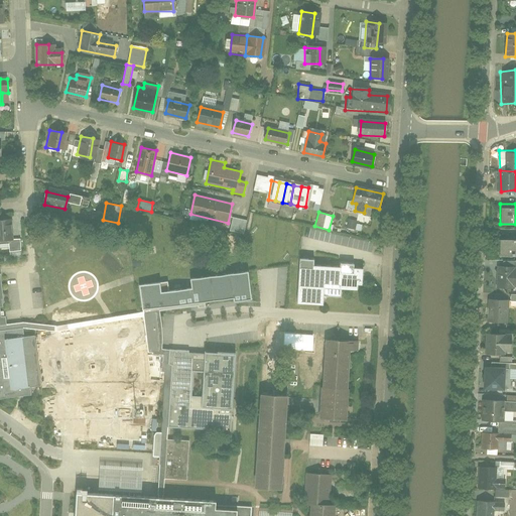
[(244,234),(247,220),(232,217),(229,230),(244,234)]
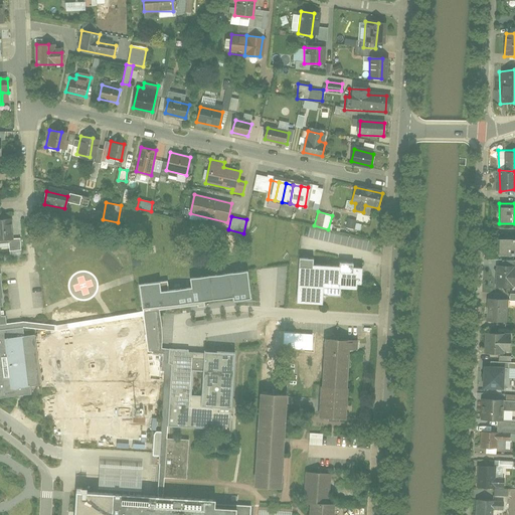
[(347,219),(345,227),(360,230),(361,222),(347,219)]
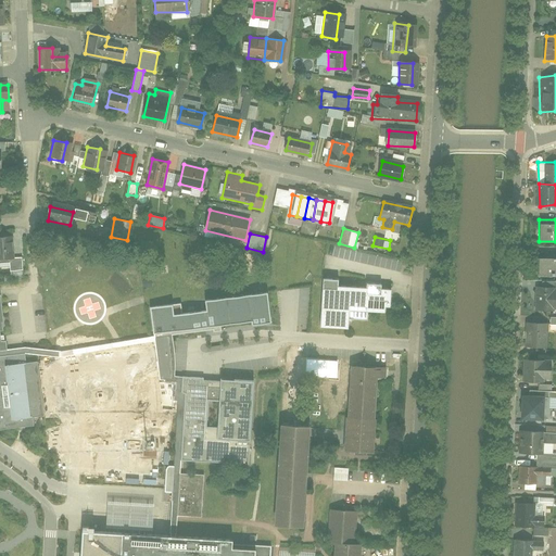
[(555,256),(540,256),(540,279),(555,278),(555,256)]
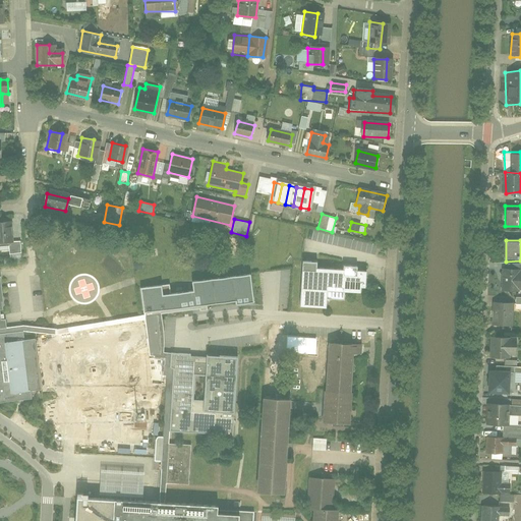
[(316,264),(301,263),(299,309),(326,310),(327,300),(344,301),(344,293),(360,294),(361,289),(365,289),(365,272),(357,272),(357,268),(343,268),(343,271),(316,270),(316,264)]
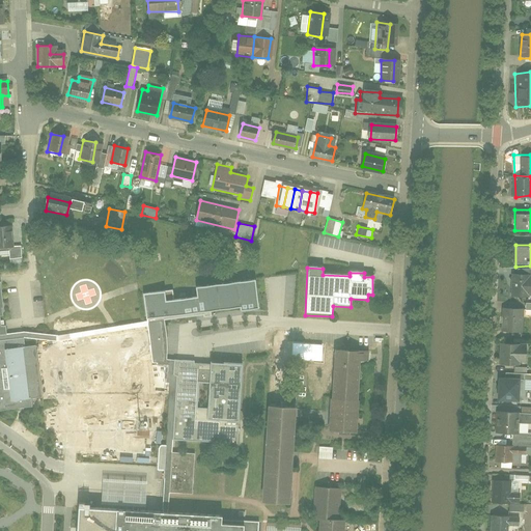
[(26,346),(25,338),(56,341),(147,327),(156,393),(170,394),(167,448),(158,447),(157,473),(164,473),(161,512),(146,511),(101,509),(77,507),(75,530),(256,530),(257,523),(221,521),(221,515),(170,512),(171,493),(193,494),(195,453),(173,452),(174,443),(239,446),(242,365),(168,361),(165,322),(204,316),(204,318),(213,317),(212,312),(241,309),(241,312),(259,309),(255,281),(196,288),(197,298),(174,301),(173,290),(144,295),(147,322),(113,327),(56,336),(24,332),(7,334),(6,325),(1,326),(1,320),(0,315),(3,315),(3,307),(0,281),(0,280),(0,410),(33,406),(32,399),(43,397),(43,395),(36,348),(36,344),(26,346)]
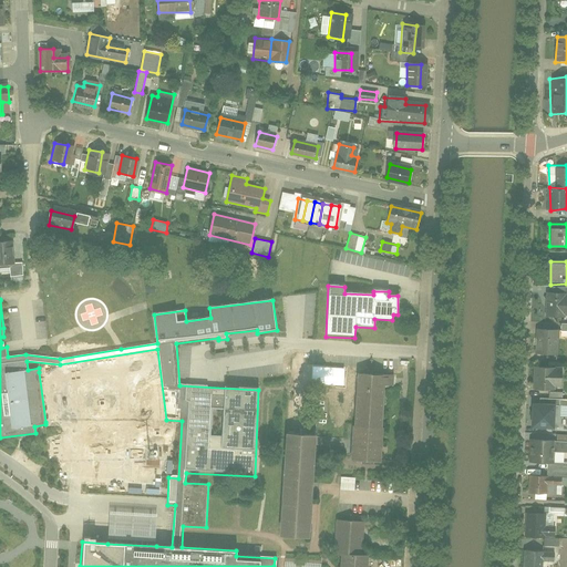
[(566,302),(548,301),(546,326),(566,327),(566,302)]
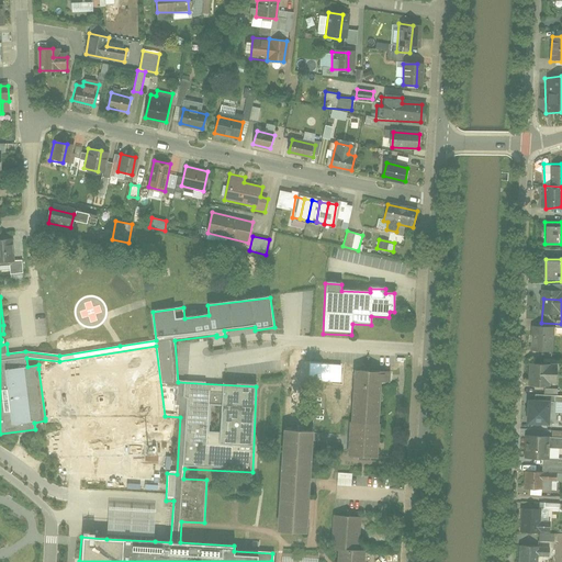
[(561,335),(541,333),(539,351),(558,355),(561,335)]
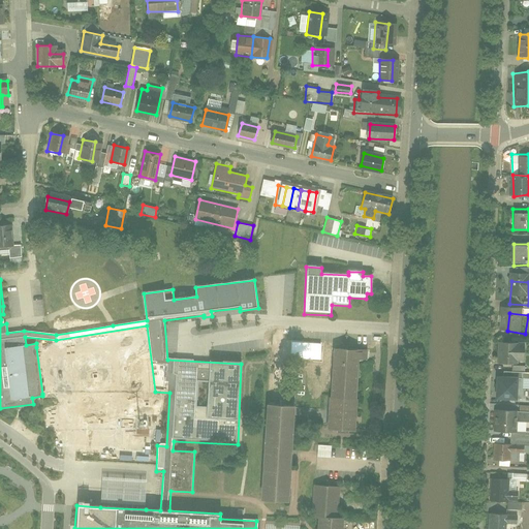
[(129,333),(52,342),(53,345),(36,347),(42,394),(58,393),(62,424),(139,414),(129,333)]
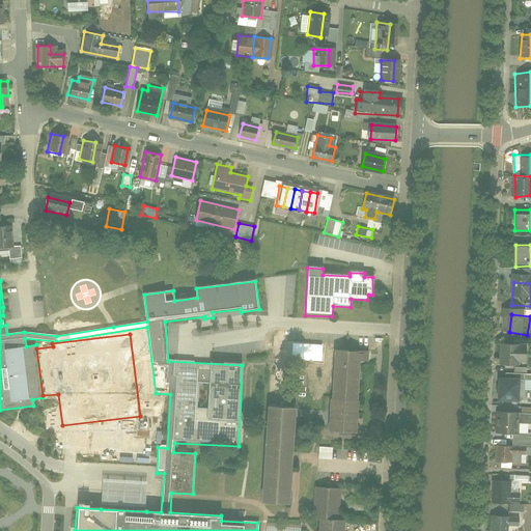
[(508,344),(507,361),(528,362),(530,346),(508,344)]
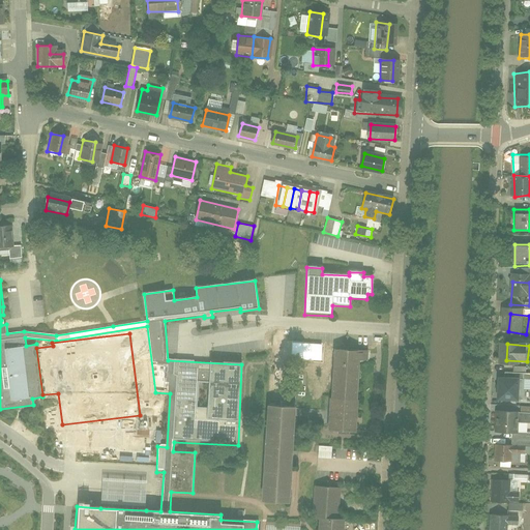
[(266,412),(261,502),(288,504),(293,425),(322,427),(322,434),(354,435),(358,357),(365,358),(366,351),(333,349),(330,411),(296,409),(296,413),(266,412)]
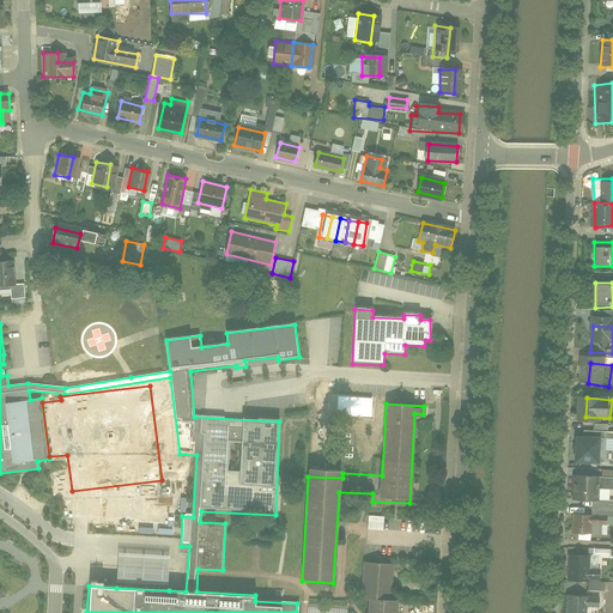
[(586,434),(583,459),(601,460),(602,435),(586,434)]
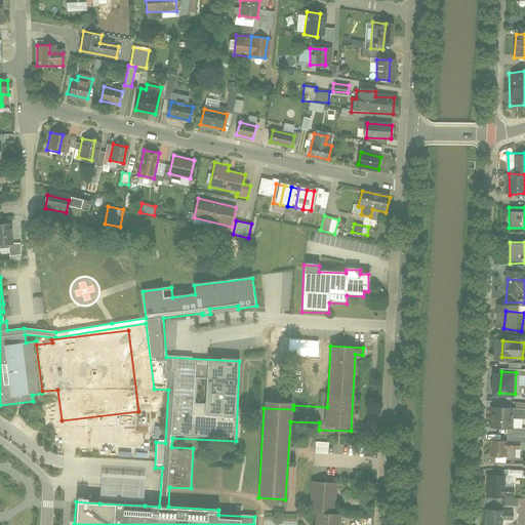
[(496,407),(496,425),(513,425),(513,407),(496,407)]
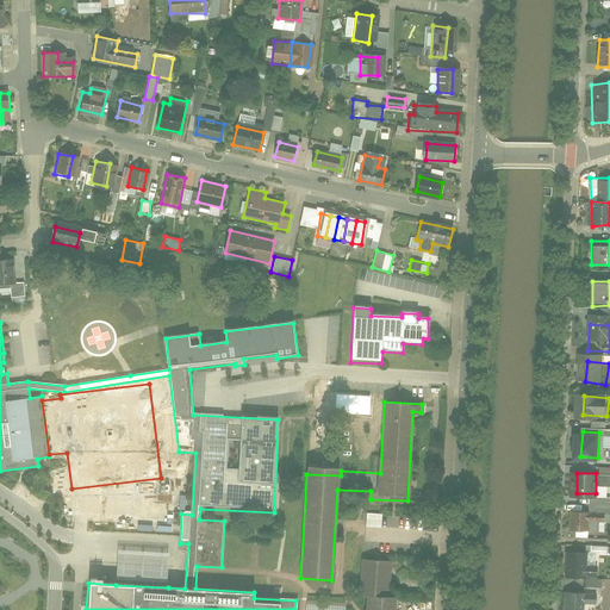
[(574,529),(593,530),(595,512),(576,511),(574,529)]
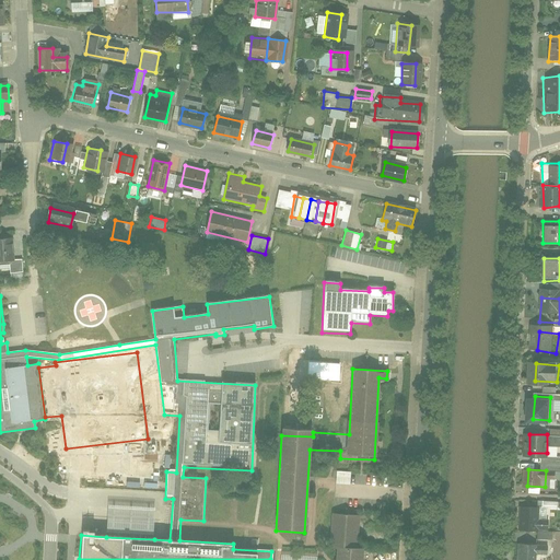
[(350,483),(350,471),(336,470),(336,483),(350,483)]
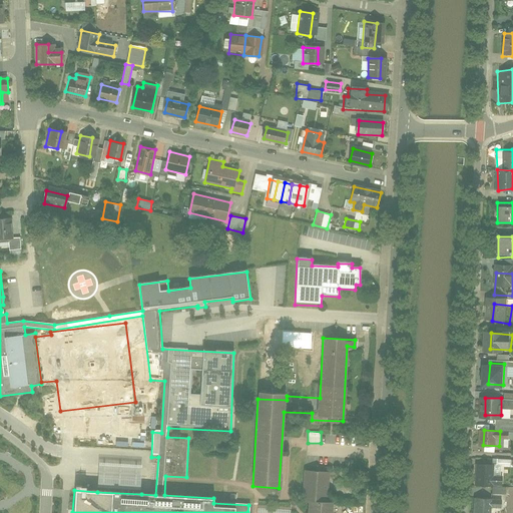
[(480,465),(480,485),(501,485),(502,465),(480,465)]
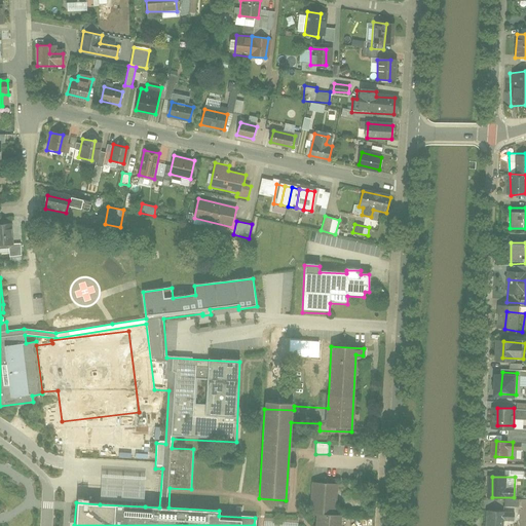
[(101,481),(100,504),(145,506),(146,484),(101,481)]
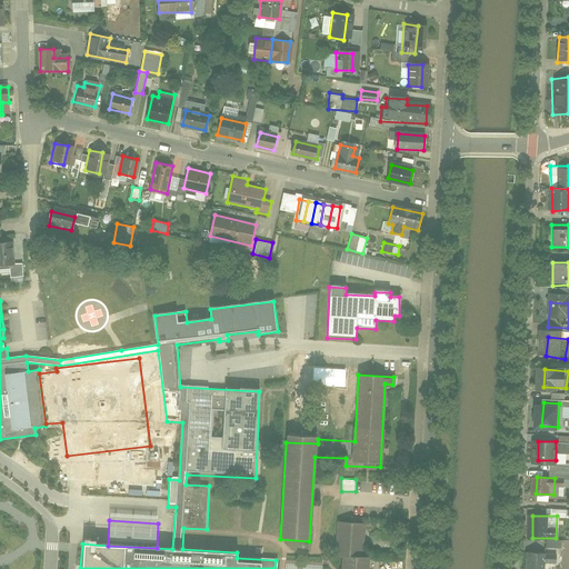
[(362,526),(337,523),(335,556),(339,557),(338,568),(367,568),(368,558),(360,557),(362,526)]
